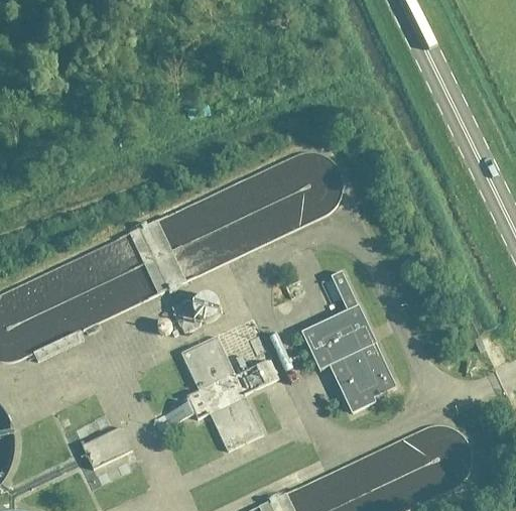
[(0,360),(6,362),(14,360),(20,358),(32,352),(76,332),(168,288),(169,291),(176,287),(175,284),(225,261),(321,216),(329,212),(336,205),(340,197),(342,186),(341,176),(337,166),(332,159),(324,153),(315,151),(307,150),(299,152),(291,155),(147,224),(145,221),(137,224),(139,227),(119,237),(0,293),(0,360)]
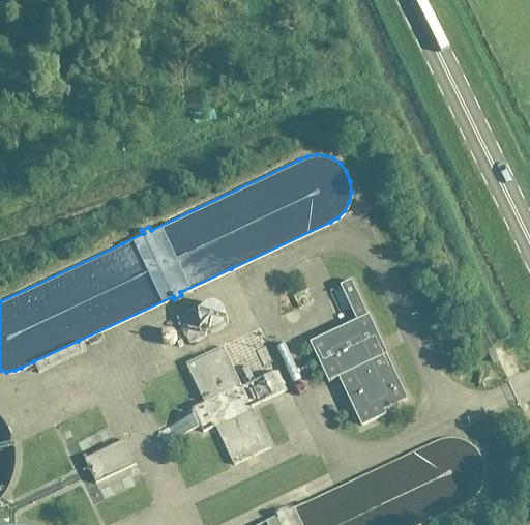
[(367,314),(351,279),(341,284),(356,319),(310,341),(328,380),(343,374),(354,399),(350,401),(361,424),(384,413),(383,409),(407,398),(386,353),(387,353),(369,314),(367,314)]
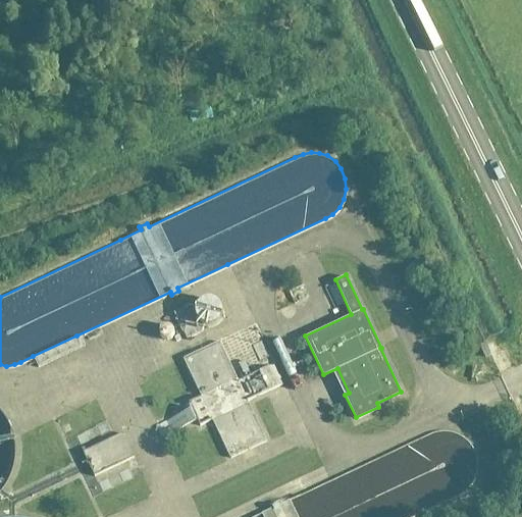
[(210,296),(208,296),(206,296),(203,297),(201,298),(199,299),(198,301),(196,302),(195,305),(189,303),(173,310),(186,337),(200,329),(203,322),(206,322),(208,323),(210,322),(212,322),(215,321),(216,319),(218,318),(219,316),(220,314),(221,312),(221,309),(221,307),(220,305),(219,303),(218,301),(216,299),(214,298),(212,297),(210,296)]
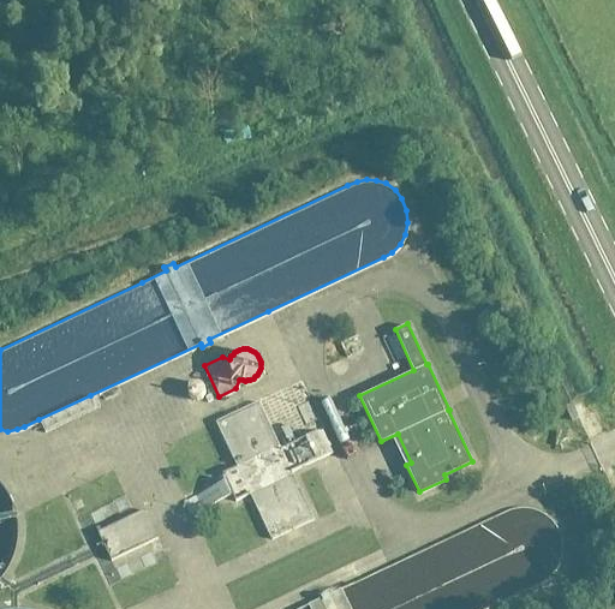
[(192,396),(193,398),(197,398),(198,396),(199,396),(201,395),(202,394),(203,393),(203,392),(203,390),(203,389),(203,388),(203,386),(203,384),(202,383),(201,382),(199,382),(197,381),(196,381),(192,381),(191,381),(190,382),(189,383),(189,384),(187,386),(187,387),(186,388),(186,389),(187,390),(187,392),(189,394),(190,395),(191,396),(192,396)]
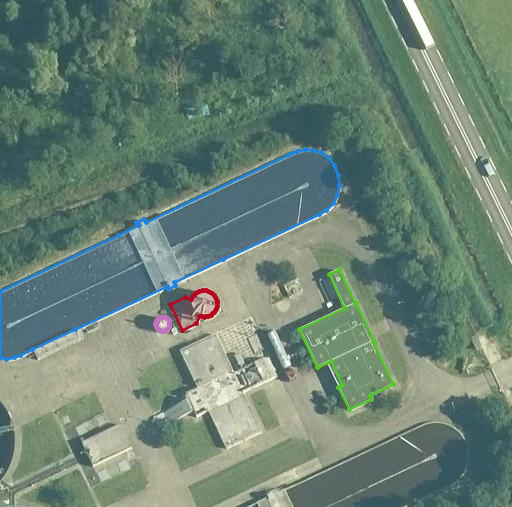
[(79,337),(75,329),(32,349),(36,357),(79,337)]
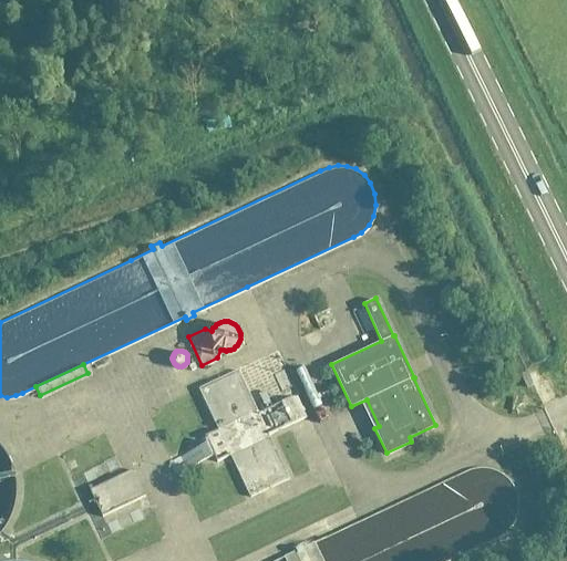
[(269,433),(308,414),(298,393),(259,411),(239,369),(199,387),(218,427),(205,434),(207,439),(168,458),(174,471),(214,453),(217,459),(230,453),(249,495),(289,476),(269,433)]
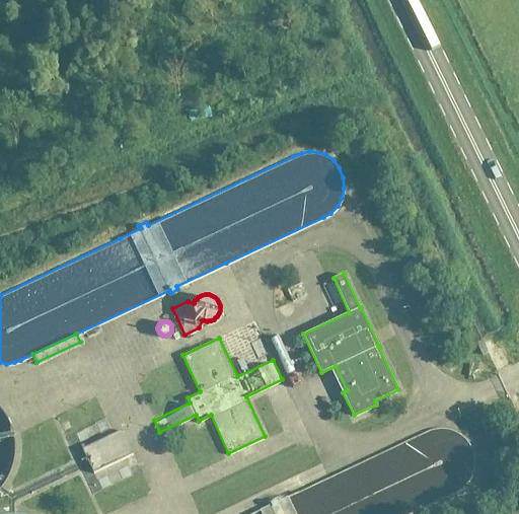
[(405,513),(452,492),(459,489),(463,486),(467,481),(472,472),(474,463),(474,454),(470,444),(464,436),(457,431),(449,428),(441,426),(432,427),(426,430),(278,500),(277,497),(268,501),(270,504),(247,513),(405,513)]
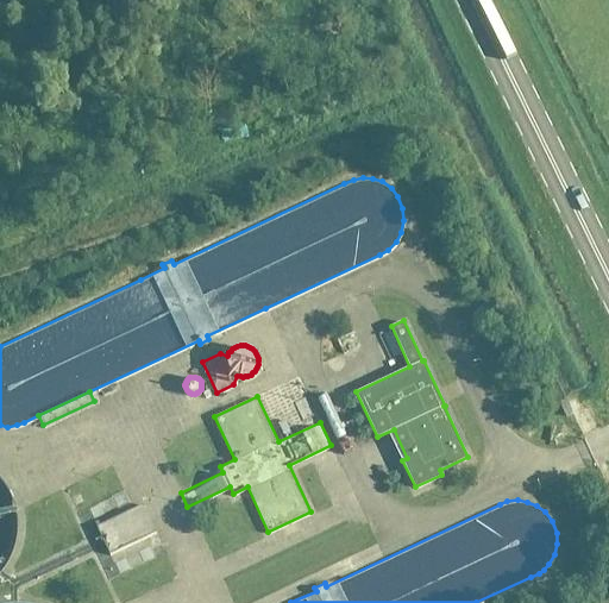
[(96,525),(110,552),(156,529),(143,502),(96,525)]
